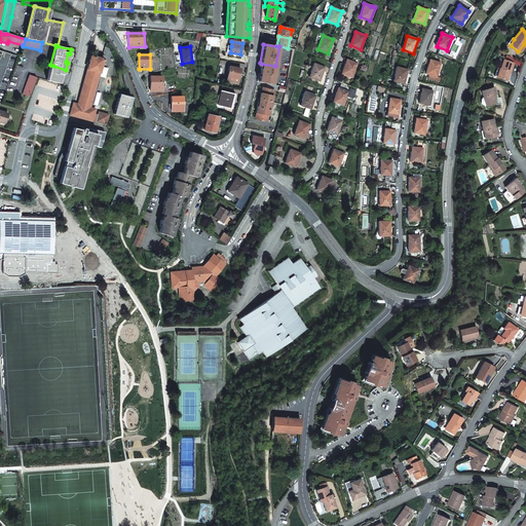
[(107,120),(109,114),(99,111),(98,114),(95,113),(96,109),(90,107),(104,59),(91,55),(82,90),(78,104),(74,103),(71,115),(106,124),(107,120)]
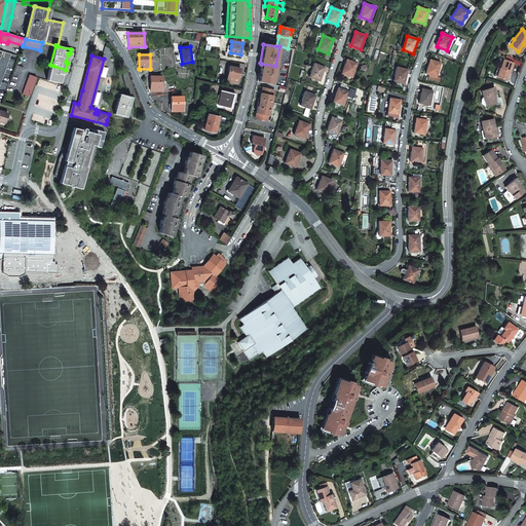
[(502,59),(499,68),(496,76),(505,80),(509,71),(510,72),(513,63),(502,59)]
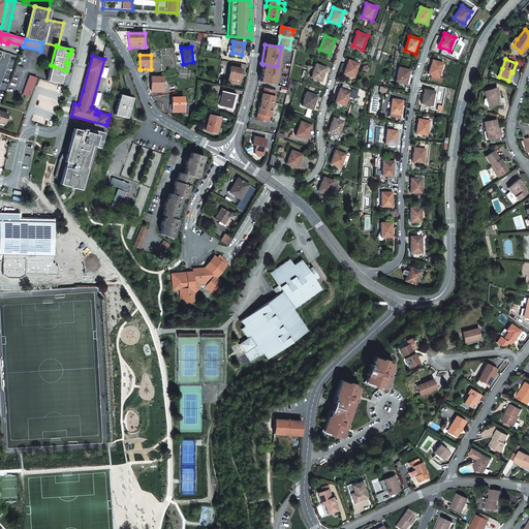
[(343,73),(354,78),(359,64),(348,60),(343,73)]
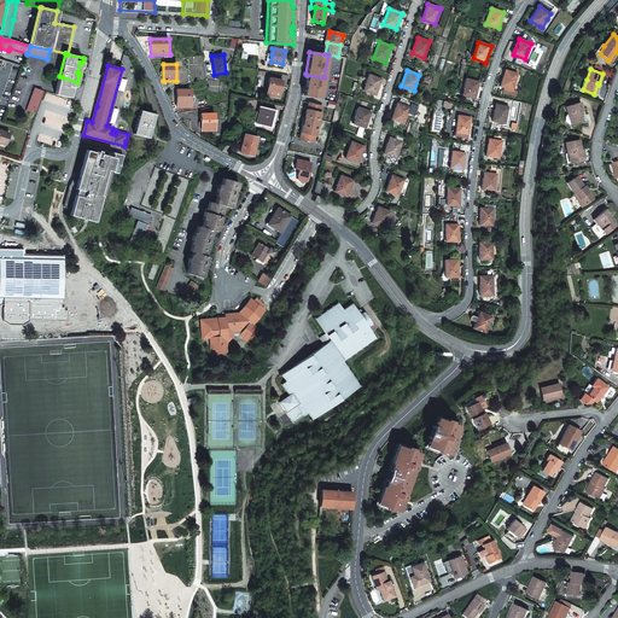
[(505,88),(513,91),(519,75),(507,70),(501,87),(505,88)]
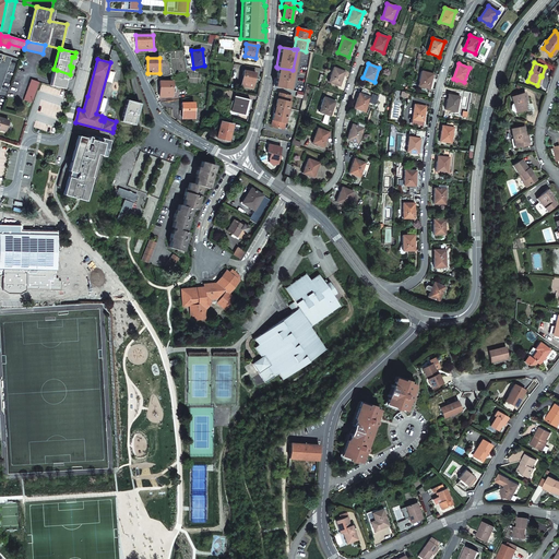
[(277,68),(276,74),(277,74),(276,78),(274,78),(273,86),(289,90),(293,70),(277,68)]
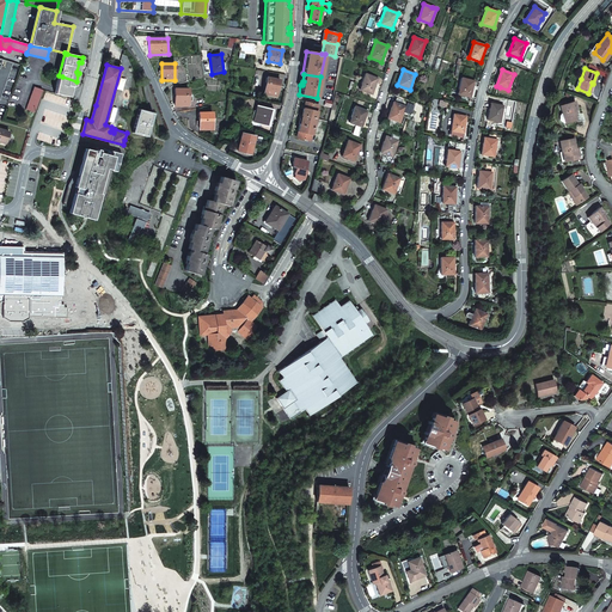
[(372,95),(377,78),(365,74),(359,90),(372,95)]
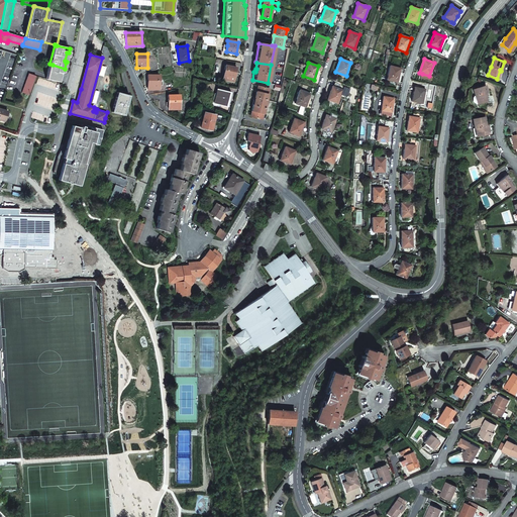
[(57,83),(58,77),(56,77),(56,75),(57,75),(58,75),(59,74),(60,74),(61,74),(62,74),(63,74),(64,73),(64,72),(65,69),(53,65),(49,64),(45,80),(57,83)]
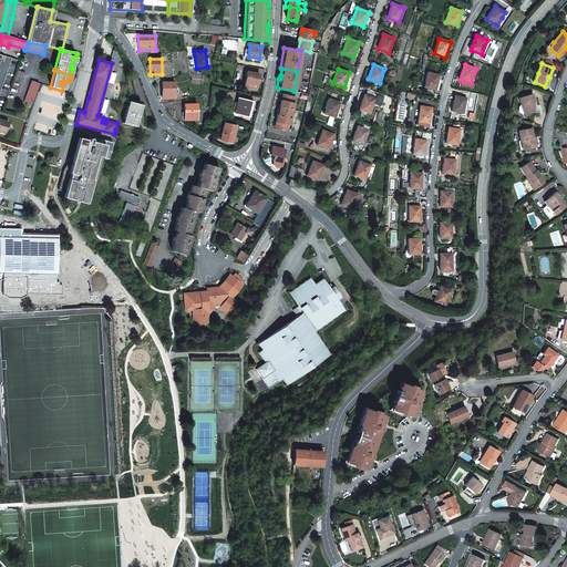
[(245,86),(256,90),(259,74),(247,72),(245,86)]
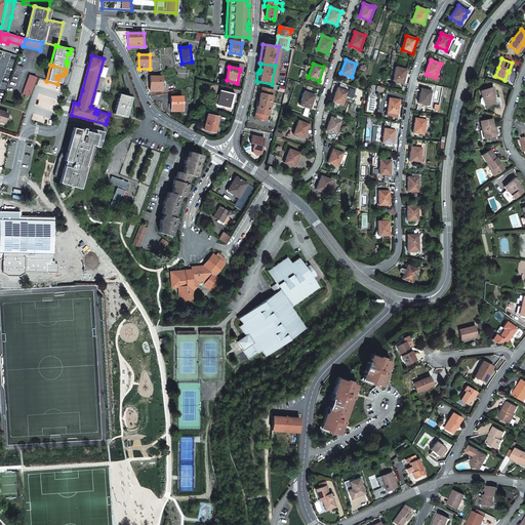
[(393,81),(404,84),(407,70),(397,67),(393,81)]
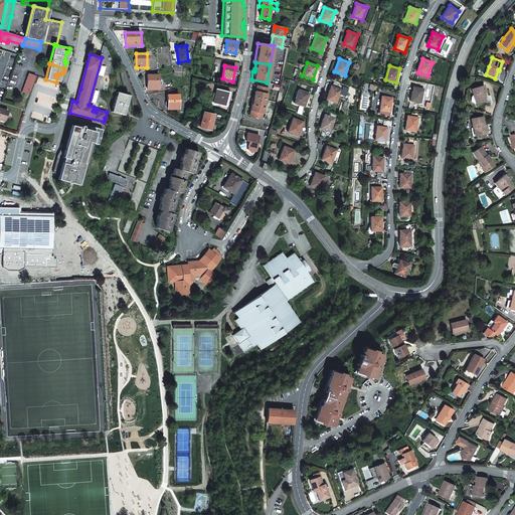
[(147,89),(158,89),(158,75),(147,74),(147,89)]
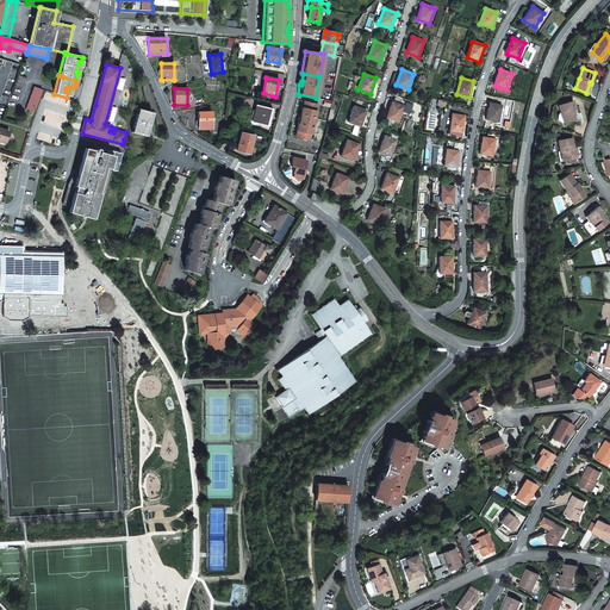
[(39,92),(33,89),(26,109),(33,111),(33,109),(39,92)]
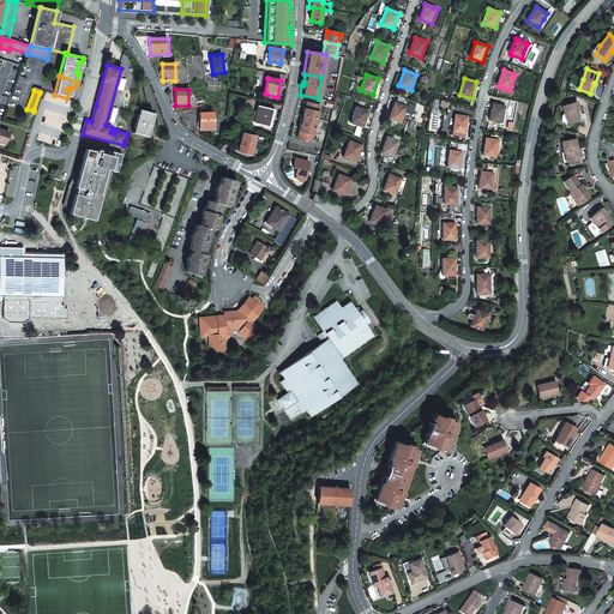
[(579,120),(577,114),(576,112),(578,110),(578,109),(578,108),(577,101),(561,106),(564,113),(563,114),(561,115),(563,120),(565,124),(566,124),(579,120)]
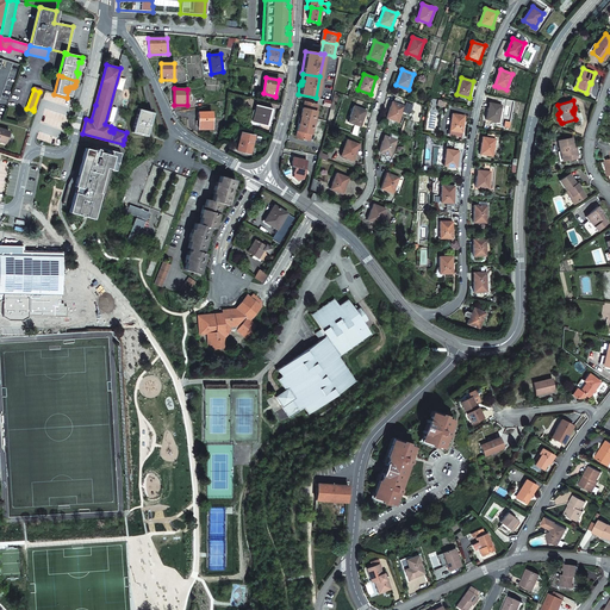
[(398,123),(403,110),(408,111),(410,104),(402,101),(400,105),(392,101),(386,118),(398,123)]
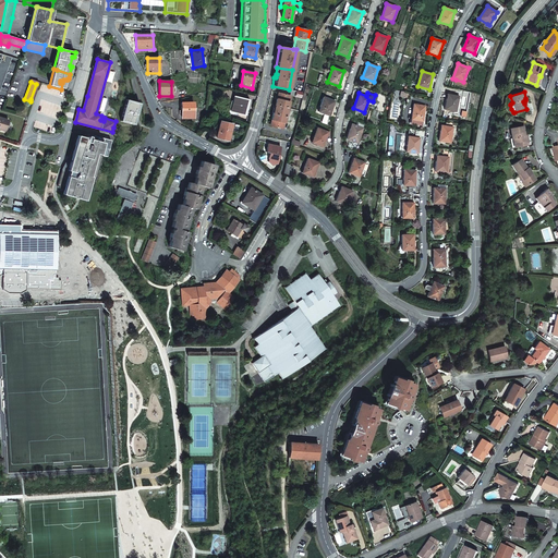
[(289,106),(291,96),(282,94),(280,99),(277,98),(276,105),(277,106),(289,108),(289,106)]
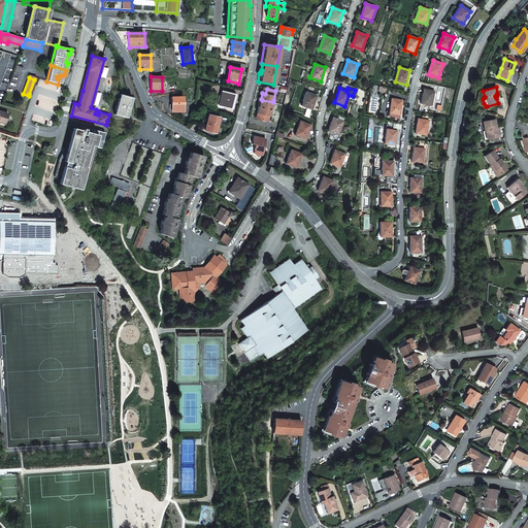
[(421,103),(432,105),(435,92),(424,90),(421,103)]
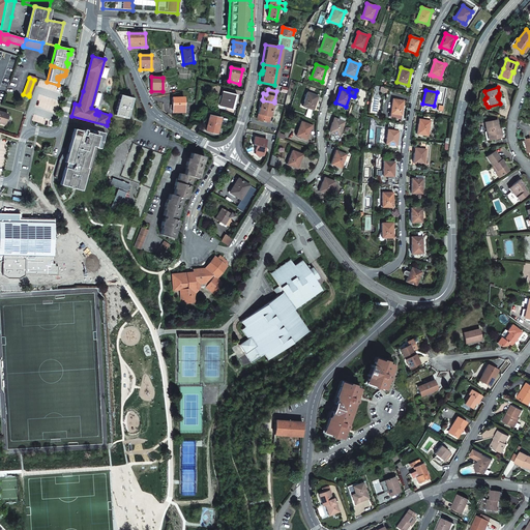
[(218,107),(232,110),(236,94),(223,91),(218,107)]
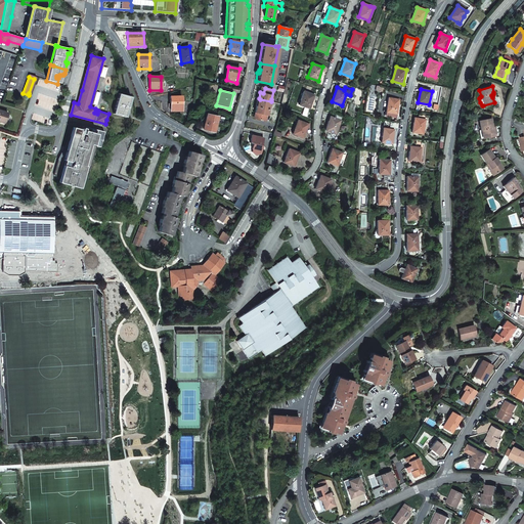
[(298,105),(308,108),(313,95),(303,91),(298,105)]
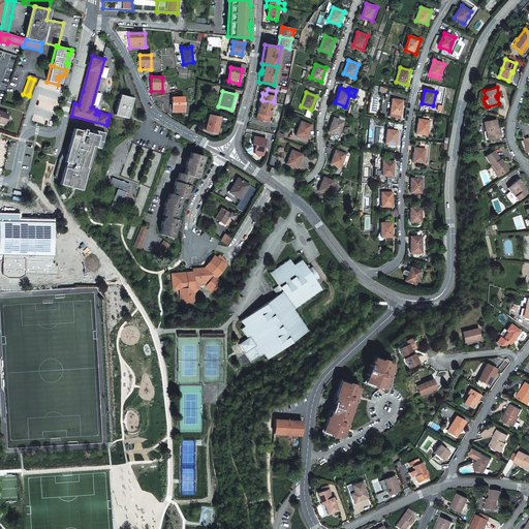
[(131,101),(132,101),(133,98),(121,94),(116,115),(128,118),(129,113),(128,113),(131,101)]
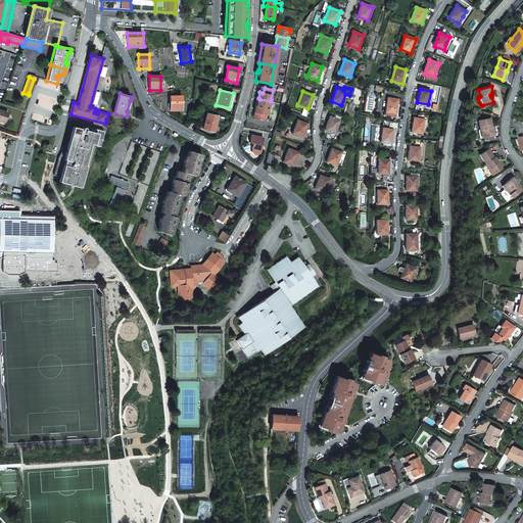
[(171,111),(183,111),(182,96),(171,97),(171,111)]
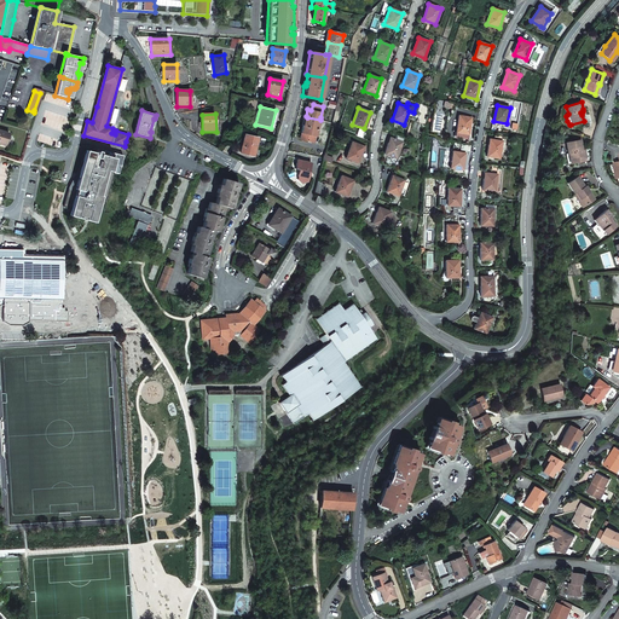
[(456,136),(469,138),(473,117),(460,115),(456,136)]
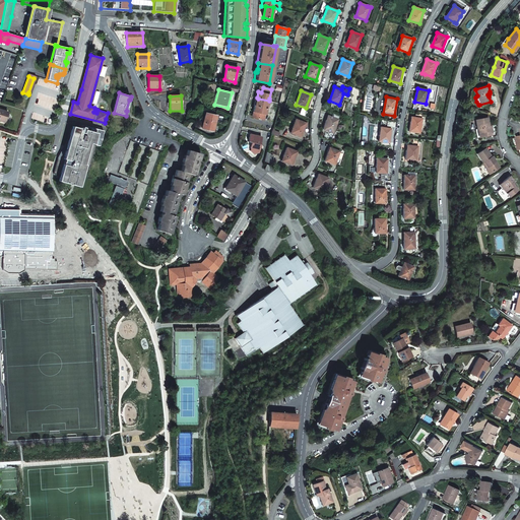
[(256,106),(267,108),(269,103),(269,101),(258,99),(256,106)]
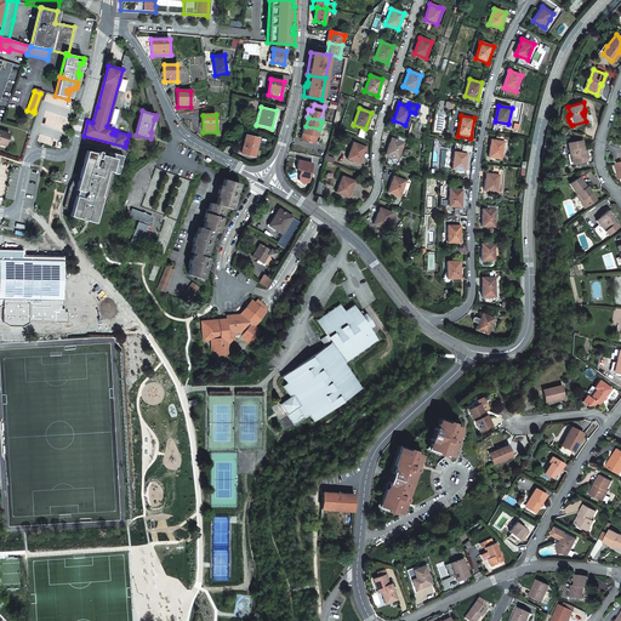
[(306,140),(317,142),(319,131),(319,129),(306,126),(305,125),(303,134),(307,134),(306,140)]
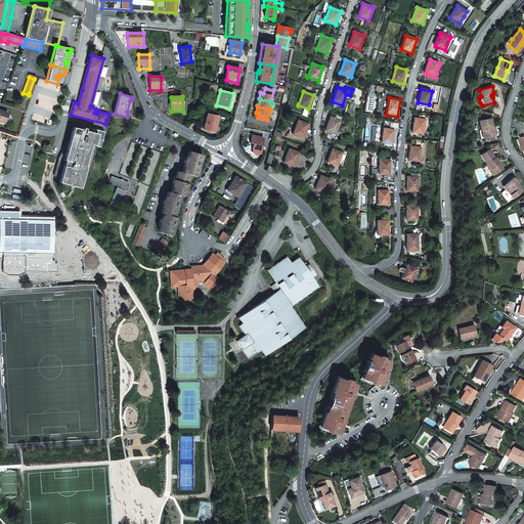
[(210,130),(215,131),(218,117),(207,115),(203,130),(209,131),(210,130)]
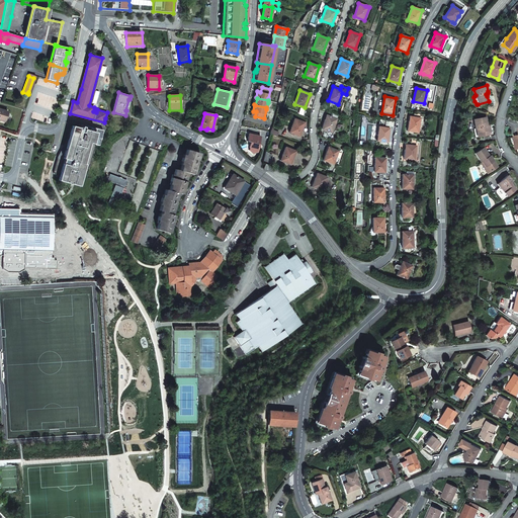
[(332,133),(335,123),(338,115),(332,113),(330,116),(326,115),(321,128),(332,133)]
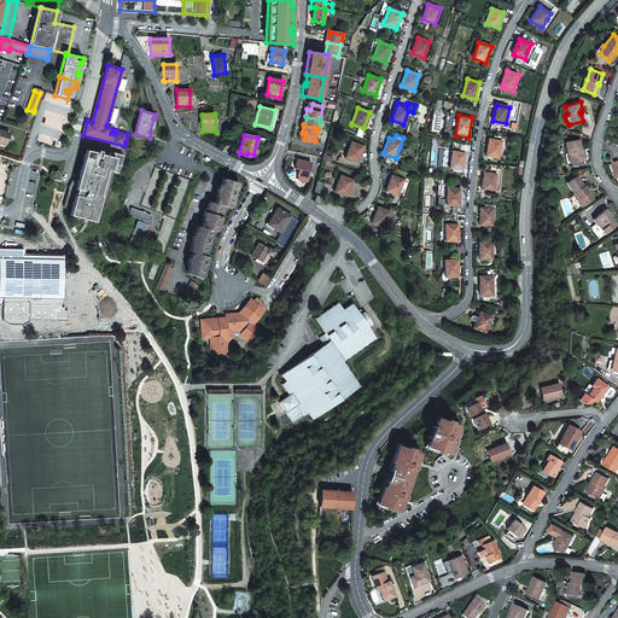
[(501,158),(503,139),(512,140),(513,136),(505,135),(503,136),(495,135),(494,140),(490,139),(488,157),(501,158)]
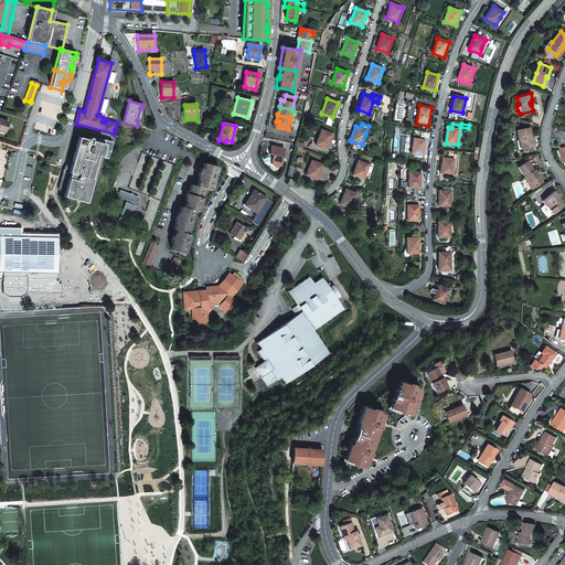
[(532,140),(532,138),(530,127),(516,130),(518,140),(520,139),(522,149),(535,147),(534,140),(532,140)]
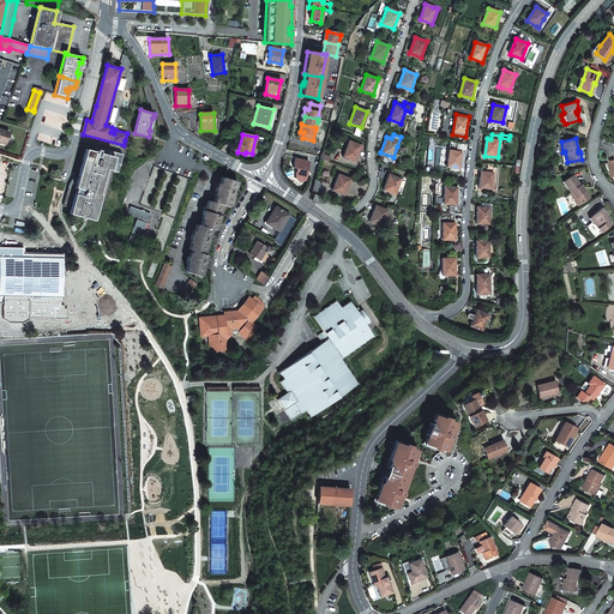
[(355,162),(359,150),(360,150),(362,146),(348,142),(342,157),(355,162)]
